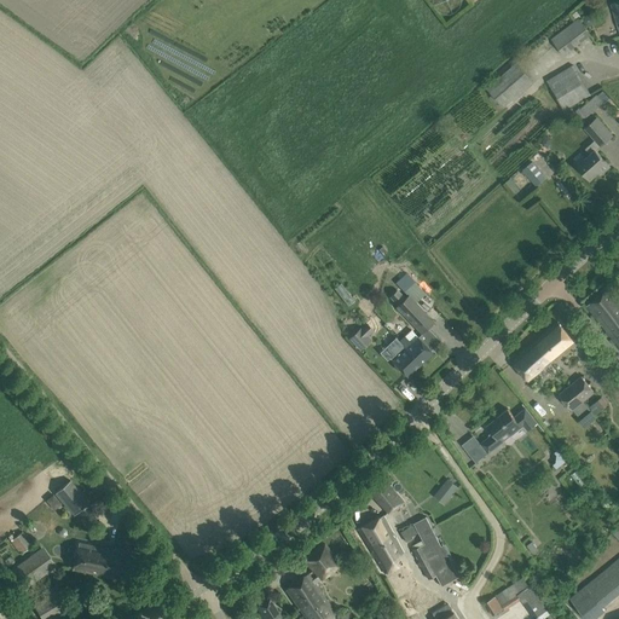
[(551,39),(563,56),(590,35),(579,19),(582,17),(576,11),(572,15),(576,21),(551,39)]
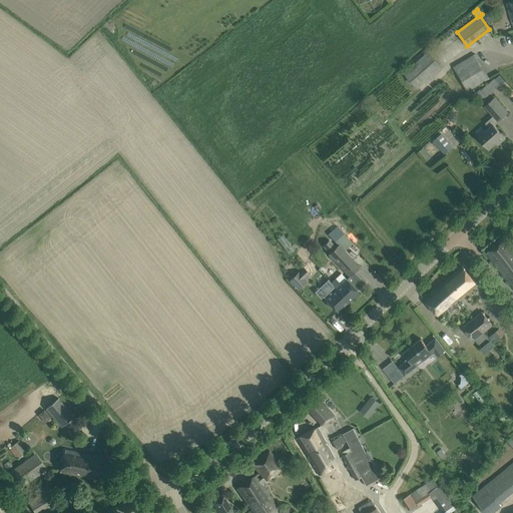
[(403,73),(417,89),(442,68),(428,51),(403,73)]
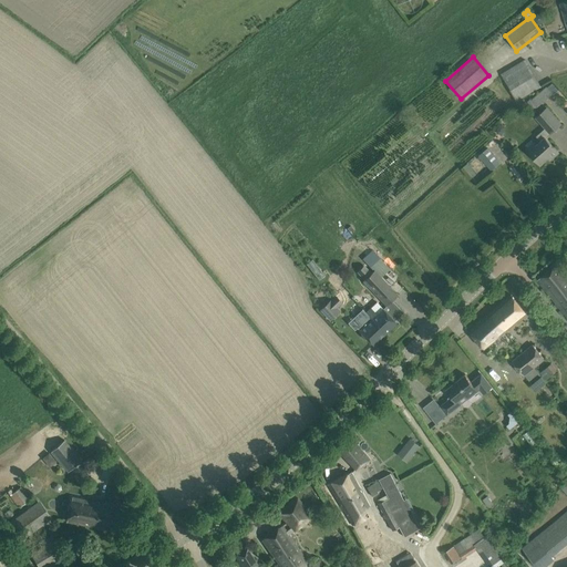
[(501,74),(516,102),(540,86),(525,60),(501,74)]
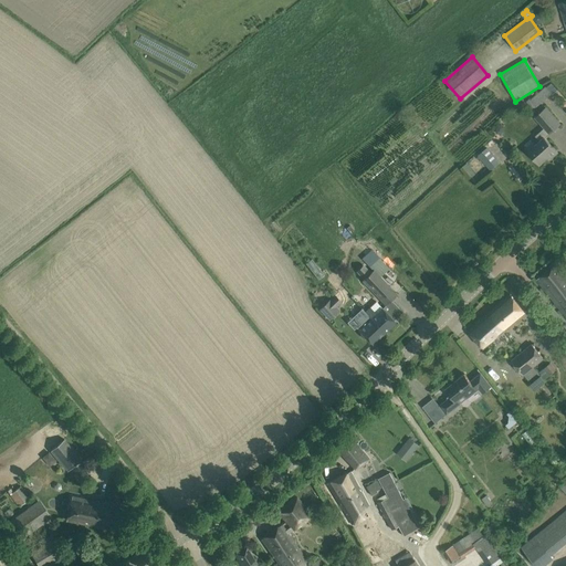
[(532,101),(536,106),(552,93),(546,87),(532,101)]
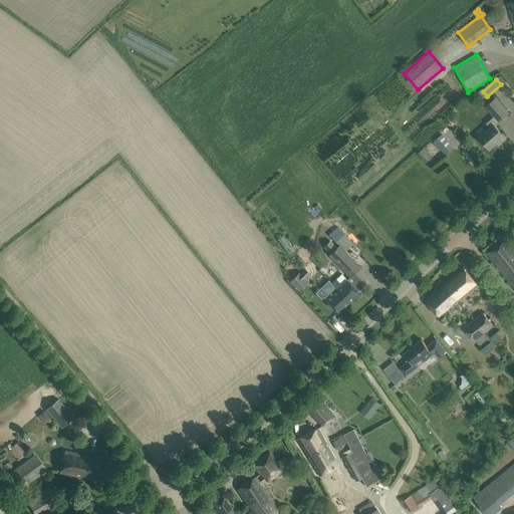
[(484,130),(477,135),(490,150),(499,142),(501,143),(506,139),(495,124),(508,113),(495,98),(486,106),(495,115),(486,123),(490,129),(486,132),(484,130)]
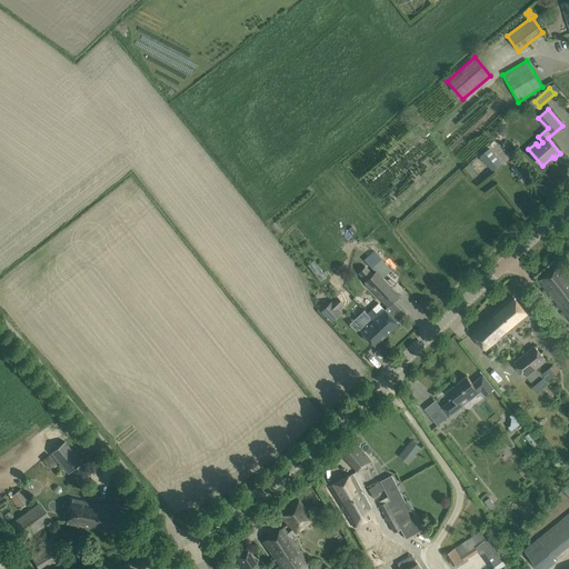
[(481,157),(492,170),(501,163),(490,149),(481,157)]
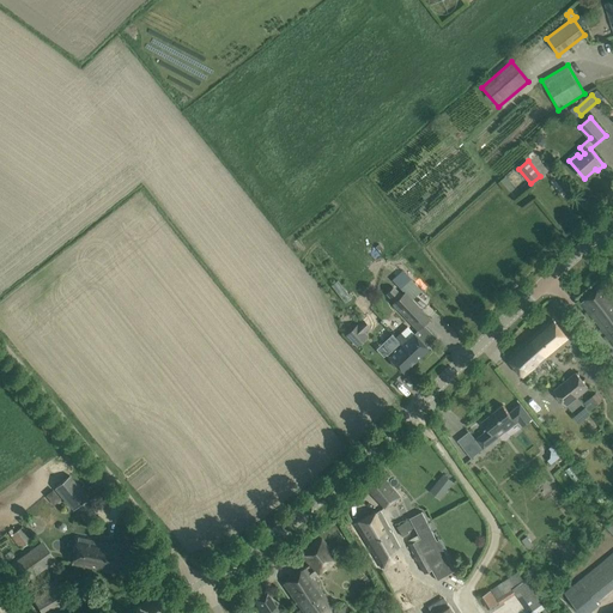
[(411,279),(400,289),(404,293),(411,301),(422,291),(411,279)]
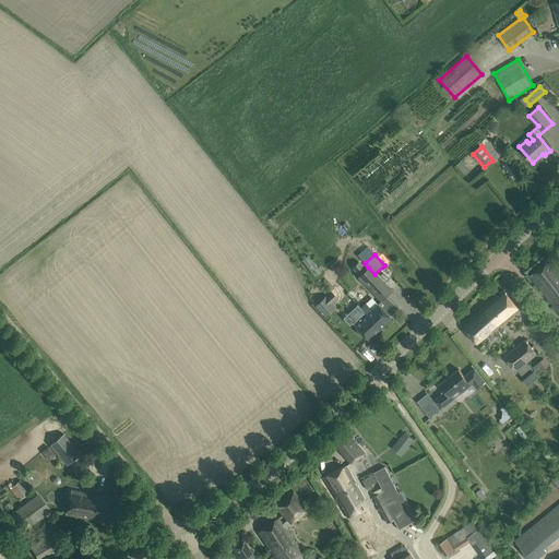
[(548,260),(530,276),(548,300),(558,312),(558,272),(558,273),(554,268),(554,266),(548,260)]
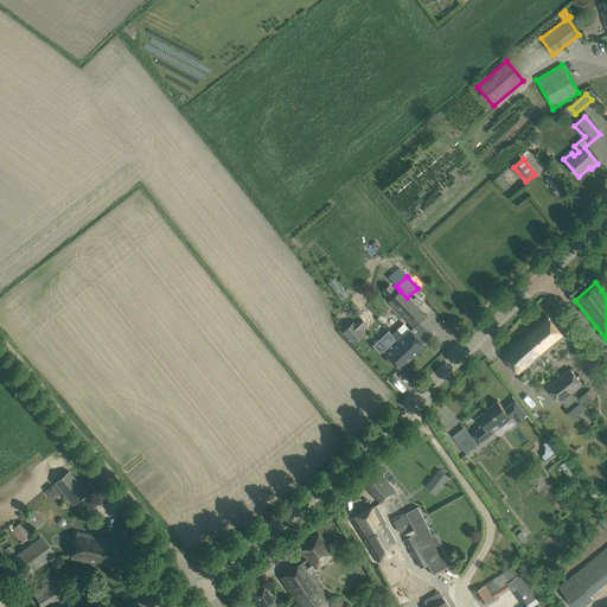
[(407,298),(400,291),(389,300),(414,326),(425,317),(407,298)]
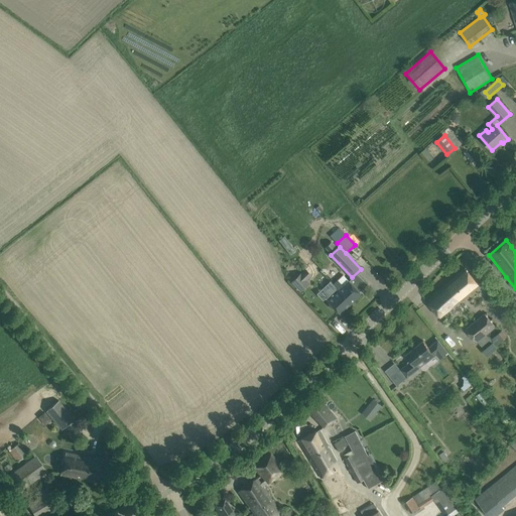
[(317,269),(311,262),(291,281),(300,292),(309,283),(306,279),(317,269)]
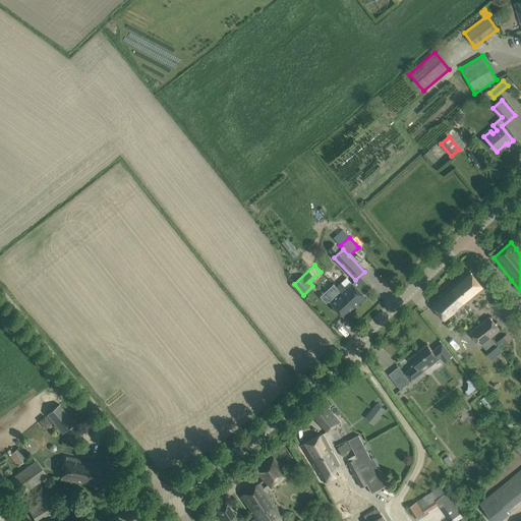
[(470,271),(450,288),(465,305),(484,289),(470,271)]
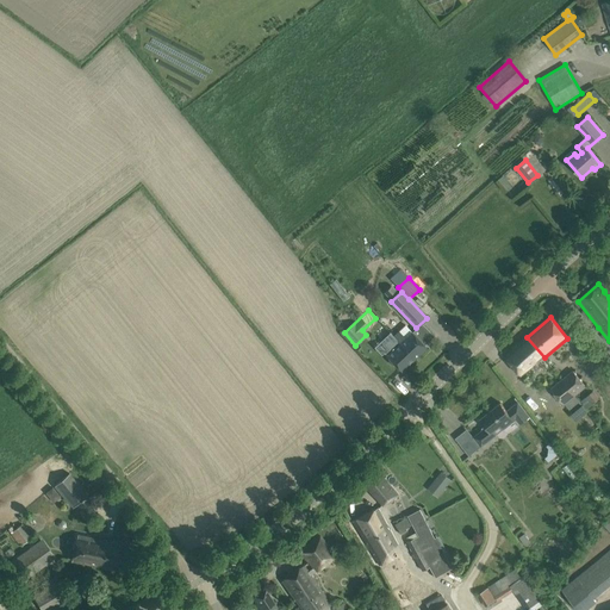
[(399,331),(393,336),(399,343),(399,344),(414,359),(425,347),(424,346),(434,336),(424,327),(415,335),(412,332),(405,325),(399,331)]
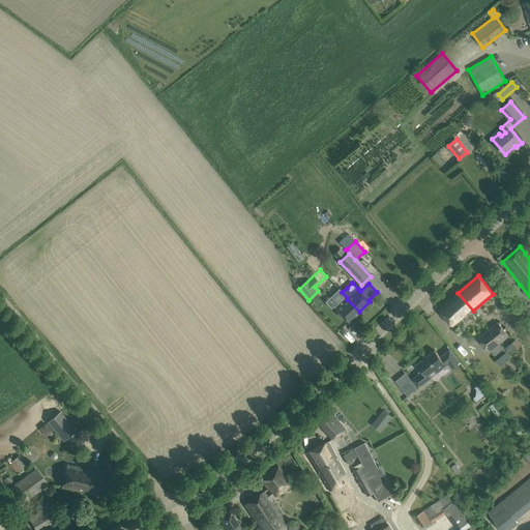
[(473,311),(458,293),(438,310),(453,327),(473,311)]
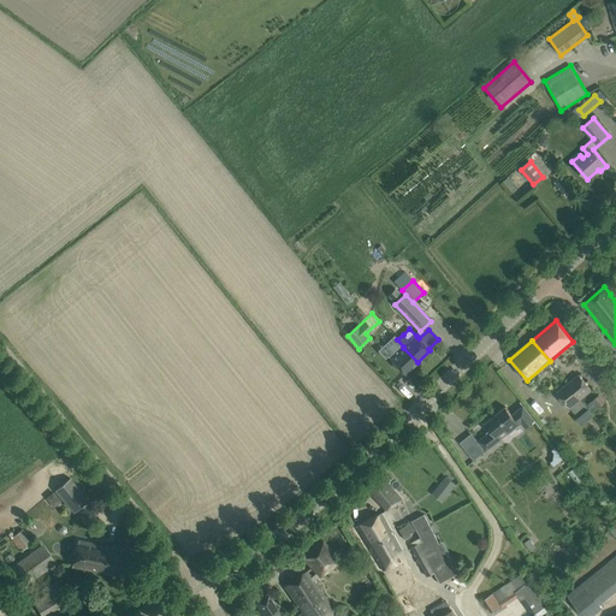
[(403,348),(391,360),(397,366),(404,374),(418,362),(403,348)]
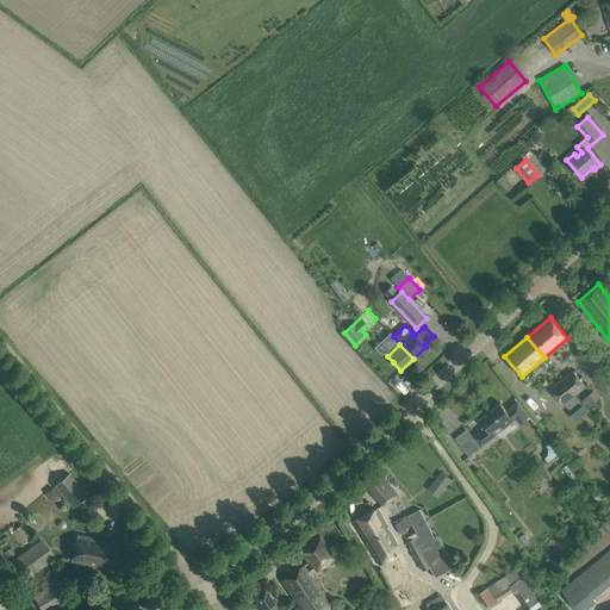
[(562,380),(574,396),(586,386),(573,371),(562,380)]
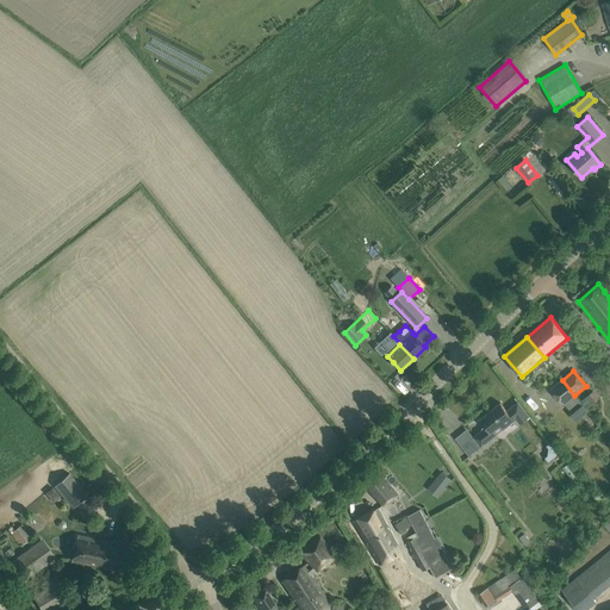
[(574,396),(562,380),(551,388),(564,404),(574,396)]
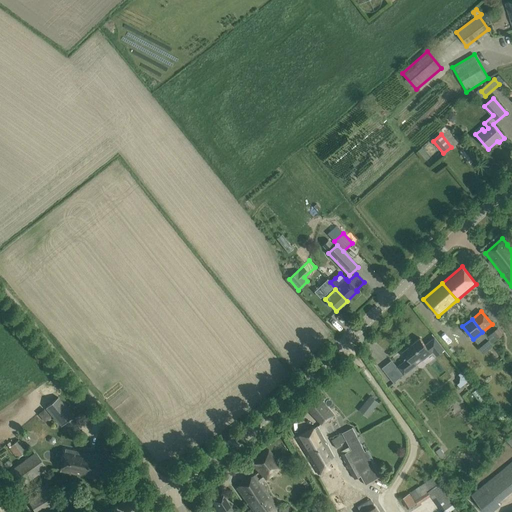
[(397,367),(388,375),(394,383),(404,375),(415,367),(416,365),(414,362),(420,357),(423,360),(433,352),(436,356),(444,349),(435,337),(425,345),(420,338),(403,352),(408,358),(397,367)]
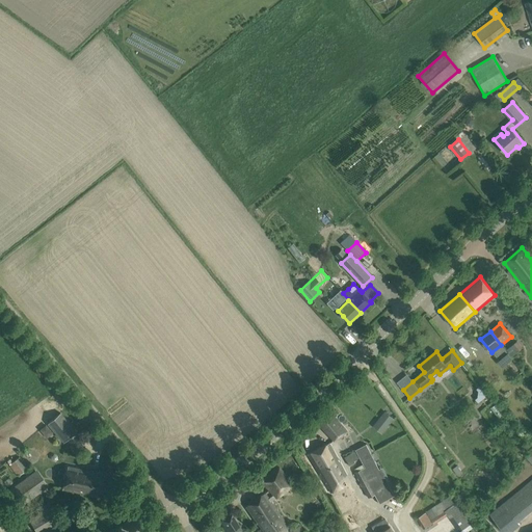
[(478,402),(487,397),(481,387),(472,392),(478,402)]
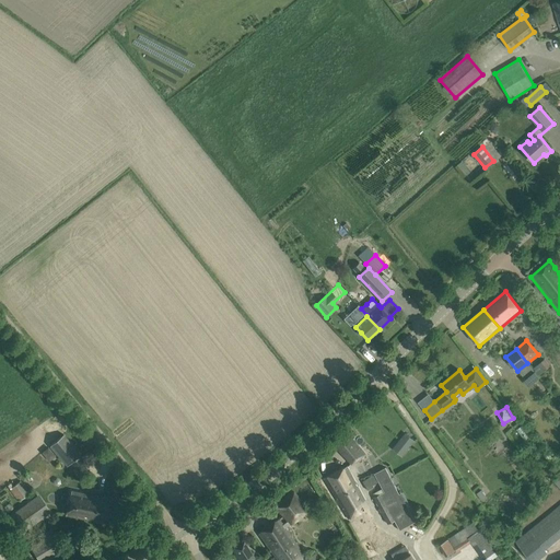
[(346,431),(333,443),(352,465),(365,454),(353,440),(346,431)]
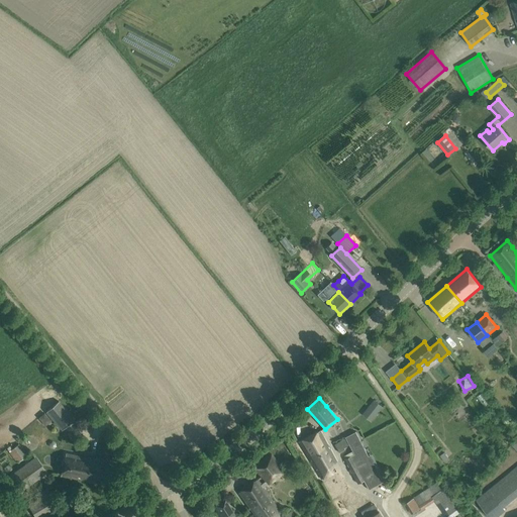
[(371,422),(384,407),(375,399),(362,413),(371,422)]
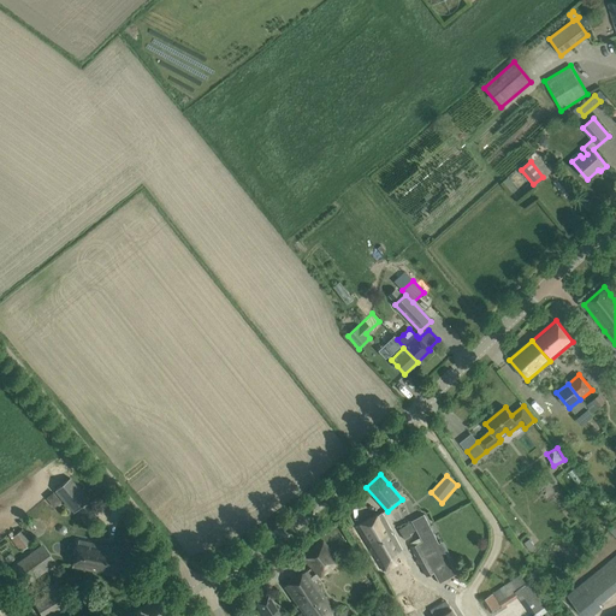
[(55,490),(73,513),(88,501),(70,478),(55,490)]
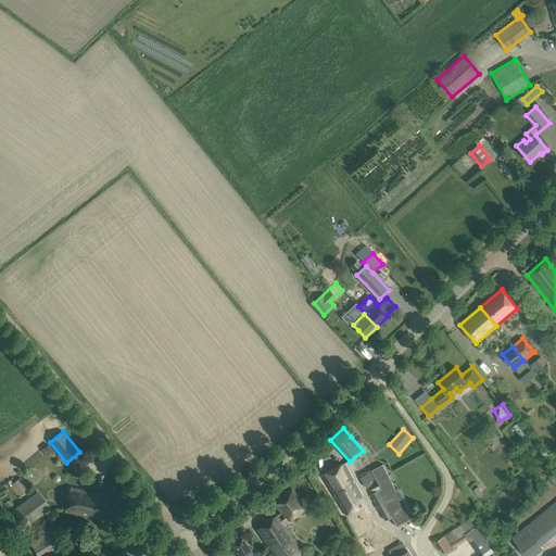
[(330,491),(352,479),(344,463),(320,475),(330,491)]
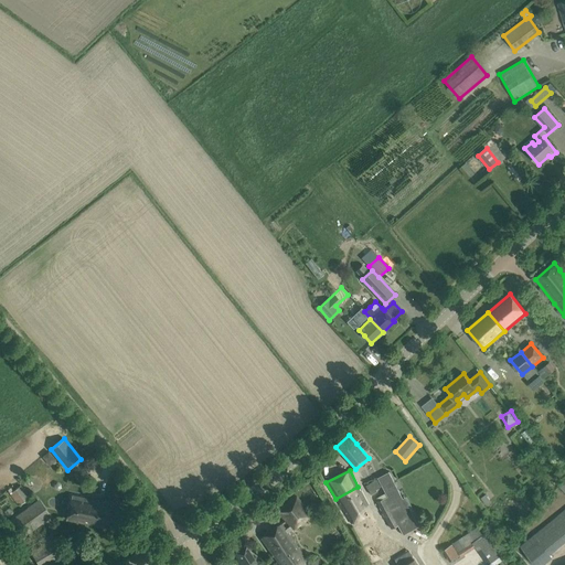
[(387,497),(376,502),(391,529),(397,525),(403,535),(419,526),(413,516),(416,515),(413,510),(405,514),(397,500),(402,499),(387,472),(377,478),(387,497)]
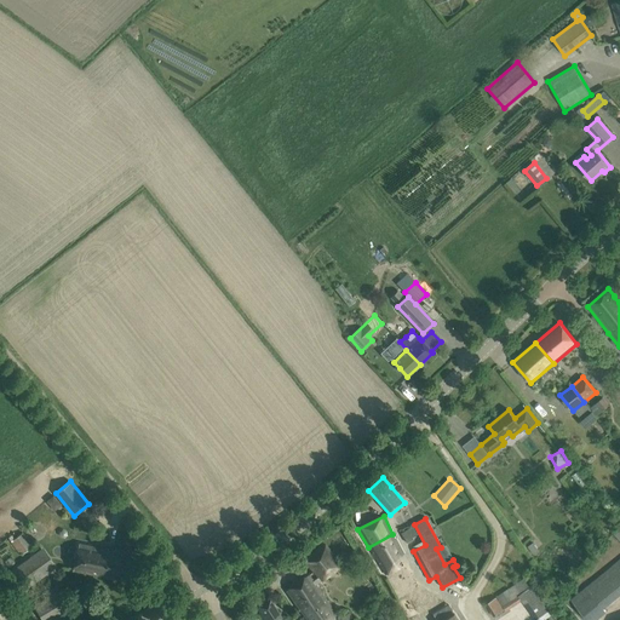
[(413,527),(401,534),(408,544),(414,540),(413,538),(418,534),(413,527)]
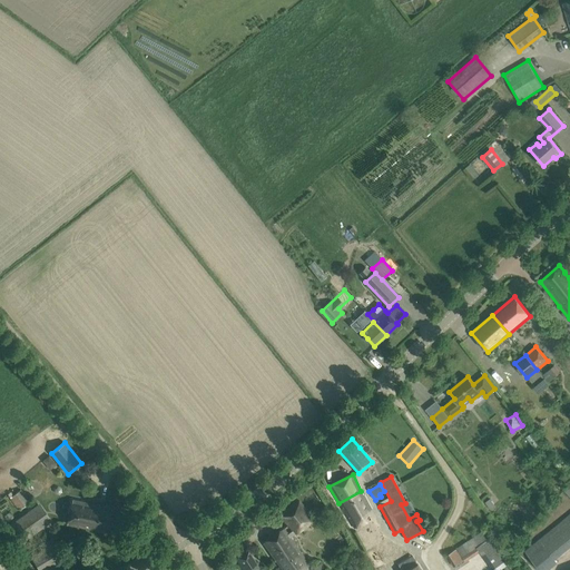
[(19,510),(29,502),(20,490),(10,497),(19,510)]
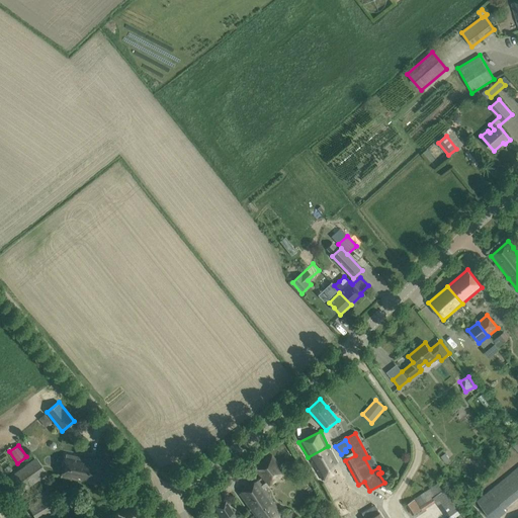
[(328,446),(308,457),(321,481),(332,475),(328,466),(337,463),(328,446)]
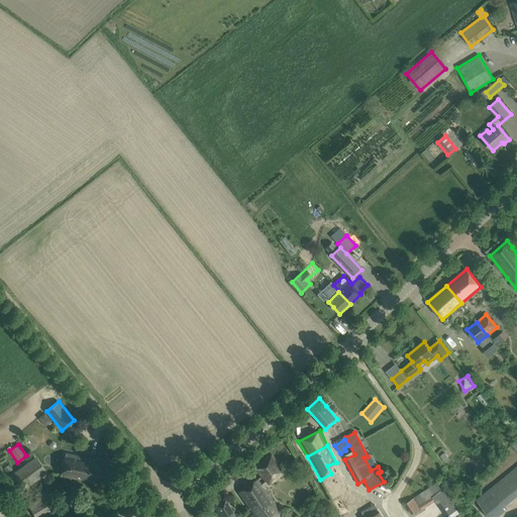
[(89,457),(66,453),(61,476),(84,480),(89,457)]
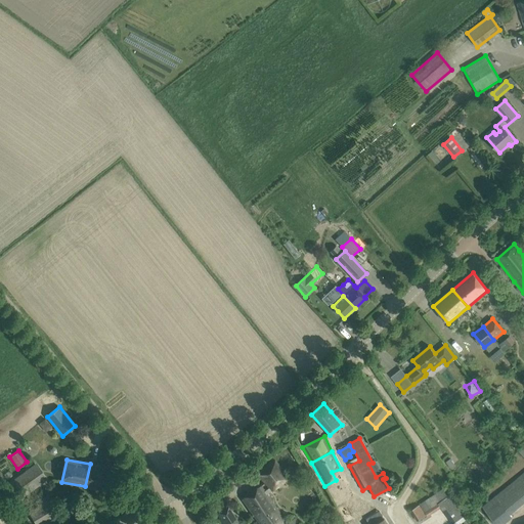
[(274,461),(257,474),(269,488),(265,491),(267,494),(272,490),(272,491),(287,480),(282,474),(285,472),(274,461)]
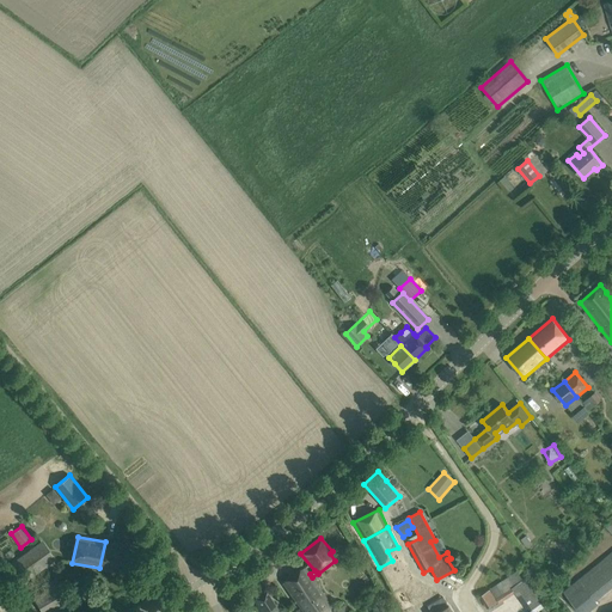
[(133,548),(105,542),(99,568),(127,574),(133,548)]
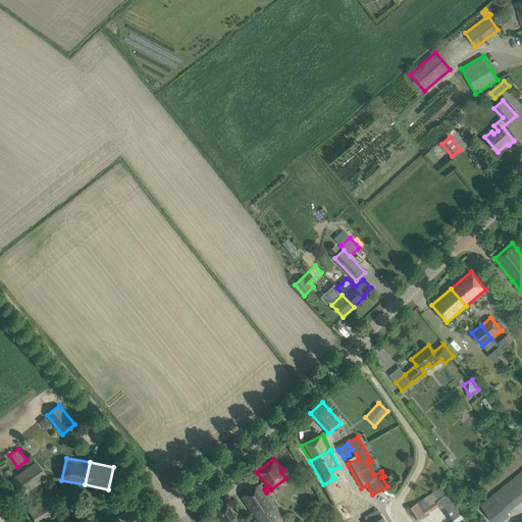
[(41,480),(31,466),(2,486),(13,501),(41,480)]
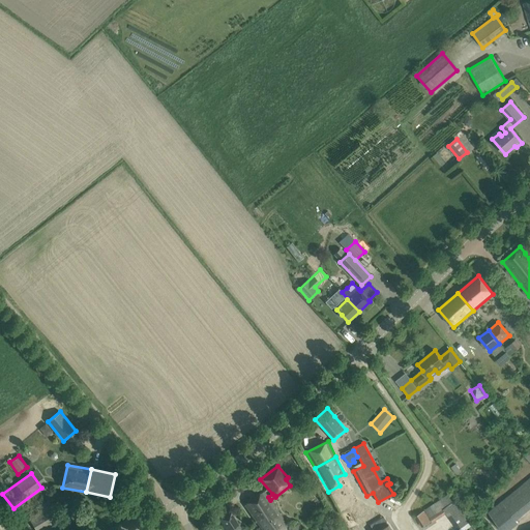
[(507,529),(517,523),(513,520),(529,506),(529,478),(487,513),(500,529),(507,529)]
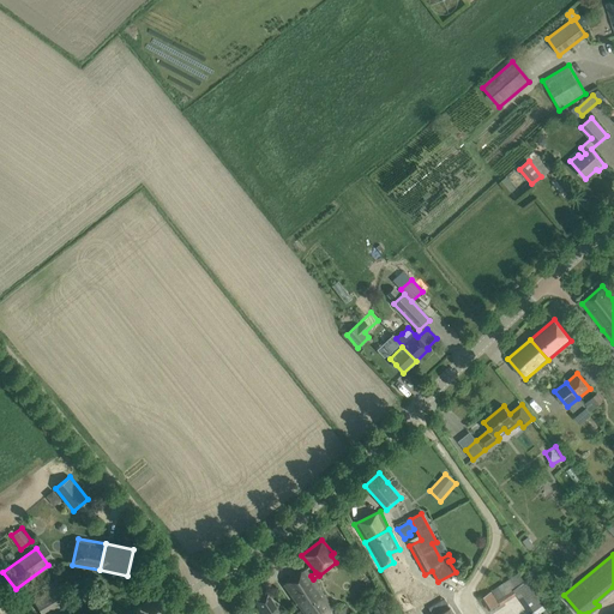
[(305,569),(283,585),(298,606),(305,600),(304,599),(313,590),(312,588),(317,585),(313,579),(311,576),(305,569)]
